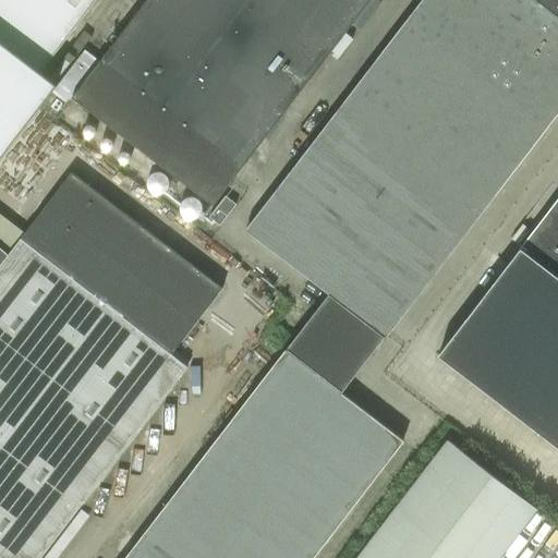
[(0,0),(0,155),(56,83),(40,71),(94,0),(0,0)]
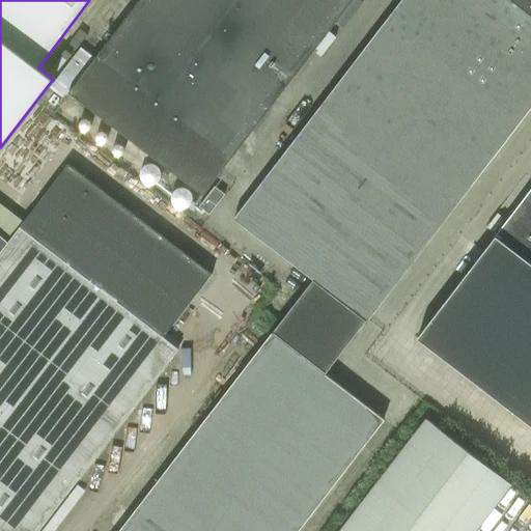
[(138,0),(94,56),(81,46),(50,86),(63,98),(68,90),(202,193),(350,0),(138,0)]
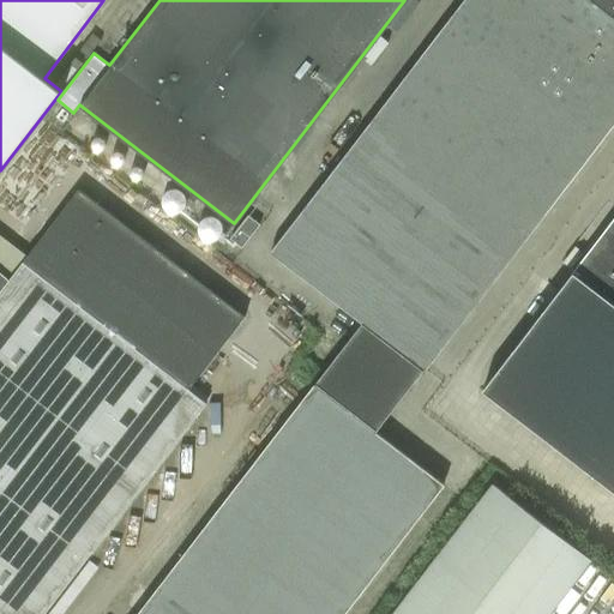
[(613,0),(462,0),(270,251),(362,321),(341,348),(403,396),(425,369),(613,120),(613,0)]
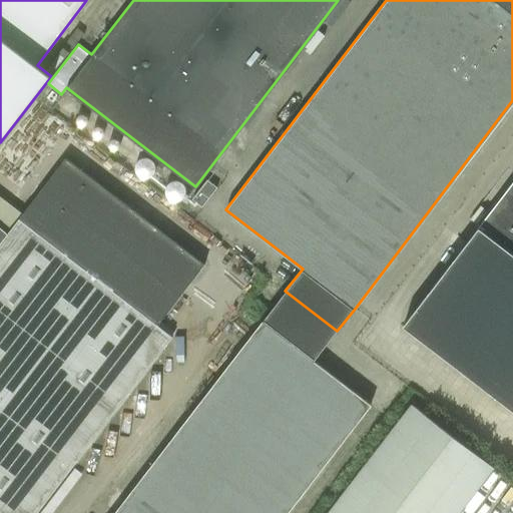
[(0,512),(36,512),(172,336),(157,324),(203,264),(65,157),(7,233),(0,226),(0,512)]
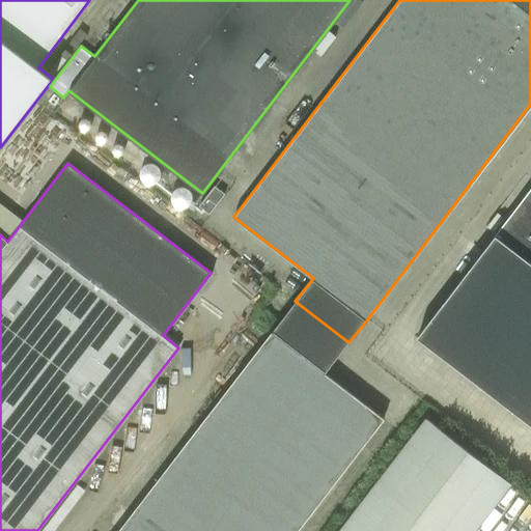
[(199,206),(210,215),(226,194),(215,186),(199,206)]
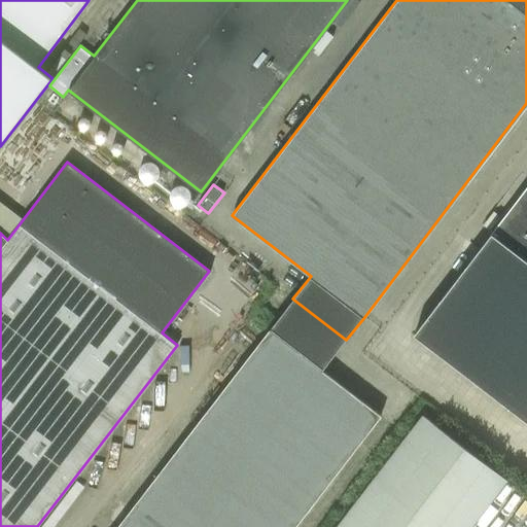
[(526,185),(491,233),(414,335),(526,420),(526,185)]
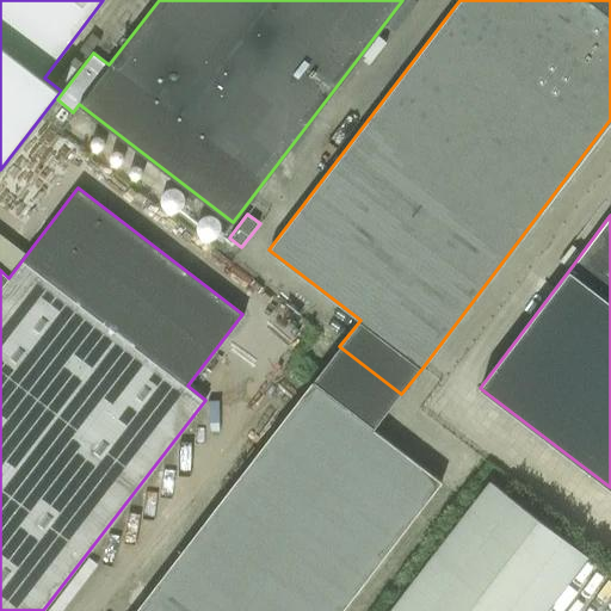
[(341,610),(442,481),(374,430),(401,394),(339,346),(135,610),(341,610)]
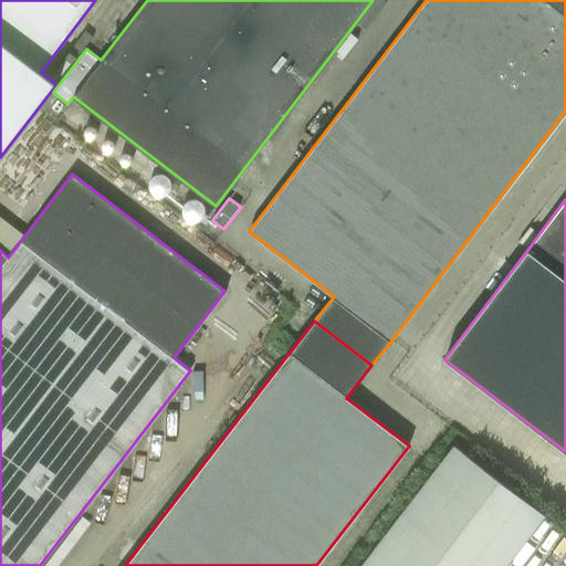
[(505,565),(544,516),(452,446),(359,565),(505,565)]
